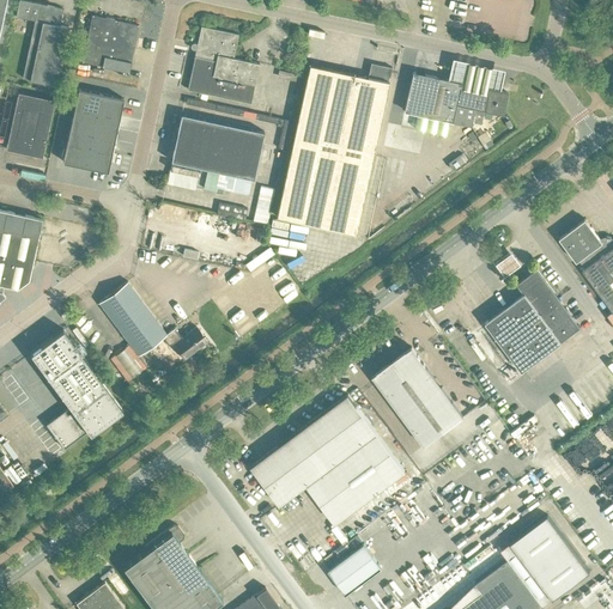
[(30,81),(29,81),(55,87),(67,29),(59,28),(62,11),(19,1),(16,18),(35,23),(22,80),(30,81)]
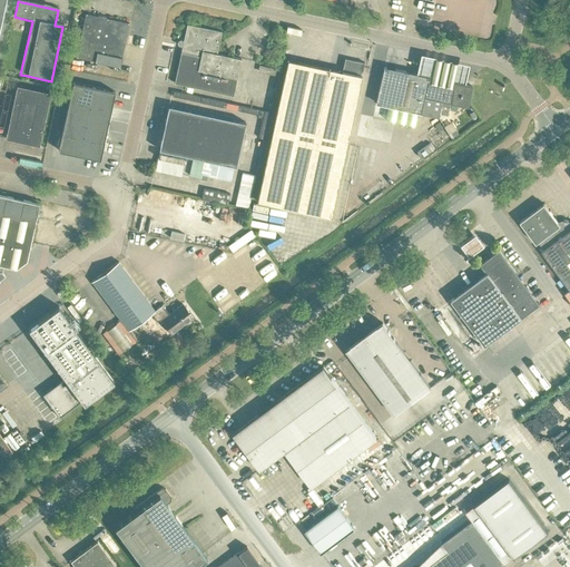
[(95,64),(119,69),(121,59),(129,26),(85,16),(76,59),(95,64)]
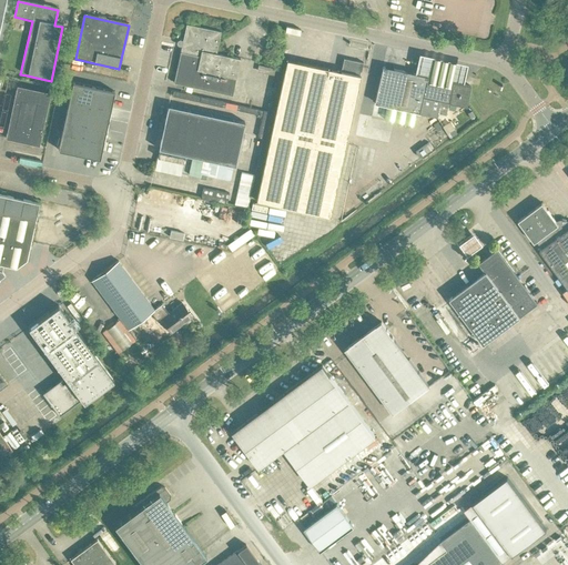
[(179,48),(181,49),(173,86),(232,98),(240,61),(216,56),(221,34),(185,27),(182,43),(180,42),(179,48)]
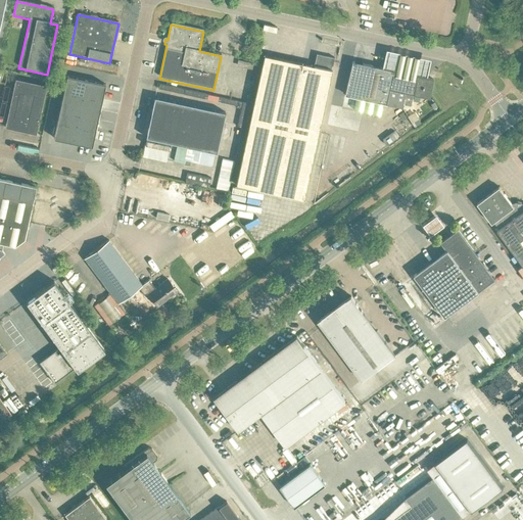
[(393,73),(392,77),(415,82),(416,78),(426,80),(427,73),(429,65),(429,61),(385,52),(384,56),(382,65),(381,69),(393,73)]
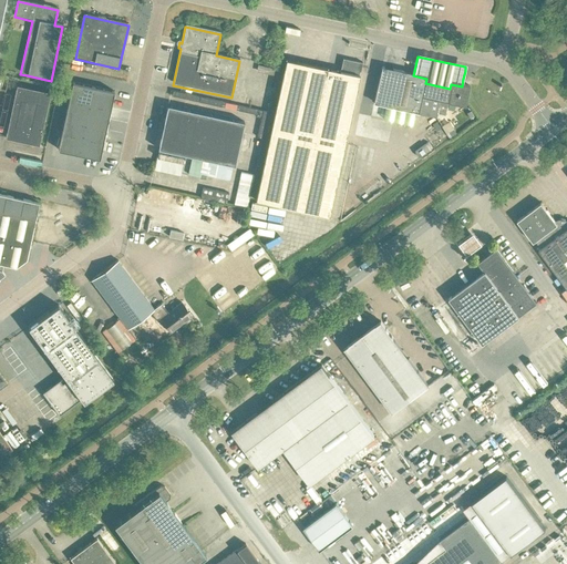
[(255,203),(329,218),(344,147),(359,78),(358,78),(359,73),(360,74),(362,64),(342,60),(340,73),(286,62),(255,203)]
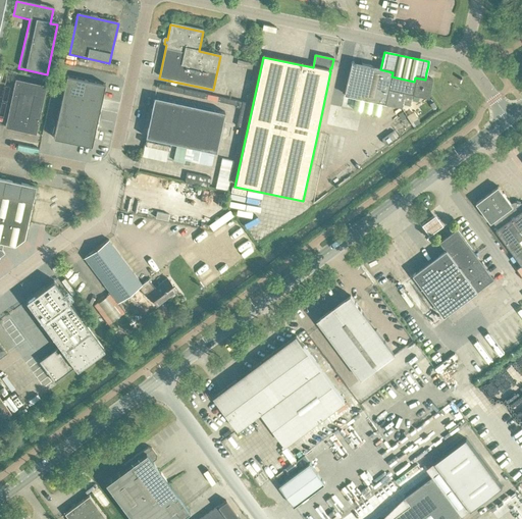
[(392,76),(393,72),(361,65),(357,64),(352,63),(344,96),(350,97),(354,99),(381,104),(385,105),(400,108),(401,106),(409,108),(412,96),(427,99),(428,97),(431,81),(425,80),(415,78),(414,82),(392,76)]
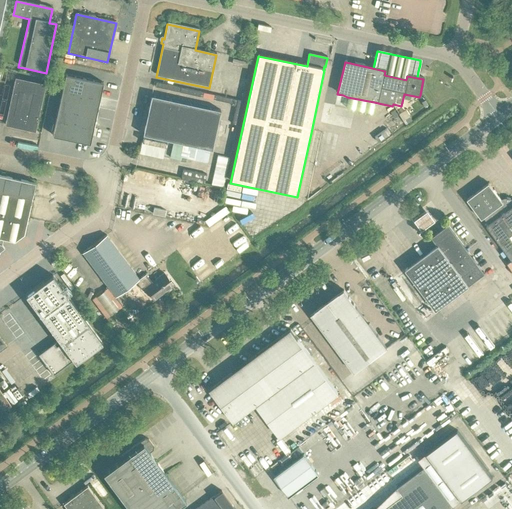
[(103,84),(65,76),(52,137),(89,145),(103,84)]
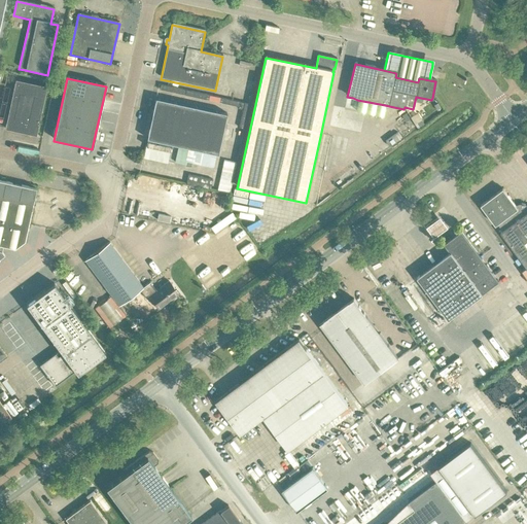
[(4,130),(35,137),(38,124),(46,88),(15,81),(6,121),(4,130)]
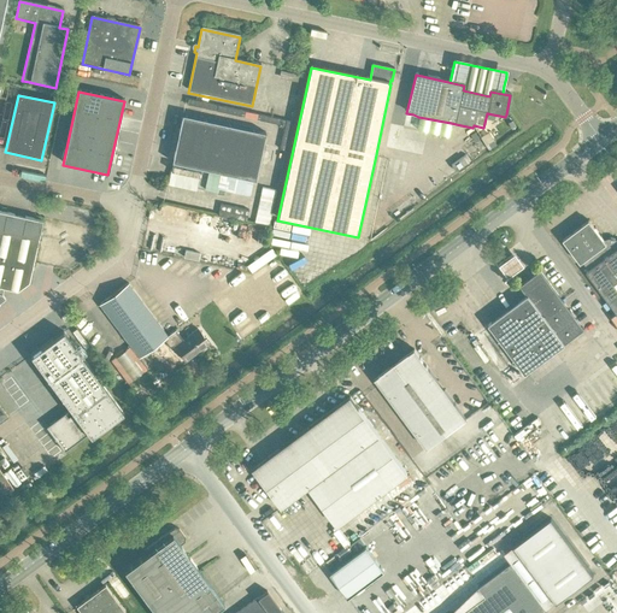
[(171,164),(254,182),(265,135),(182,117),(171,164)]
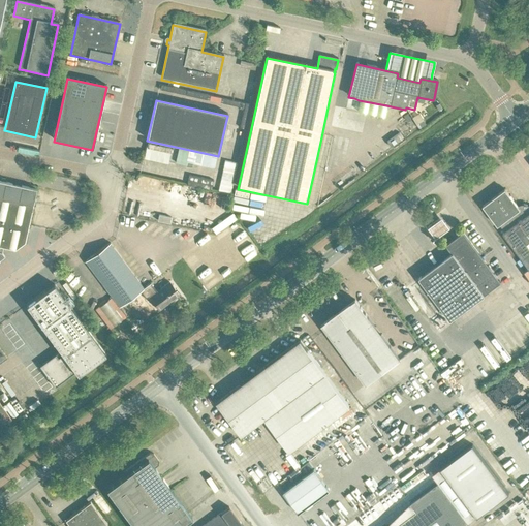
[(386,145),(390,150),(402,141),(398,135),(386,145)]
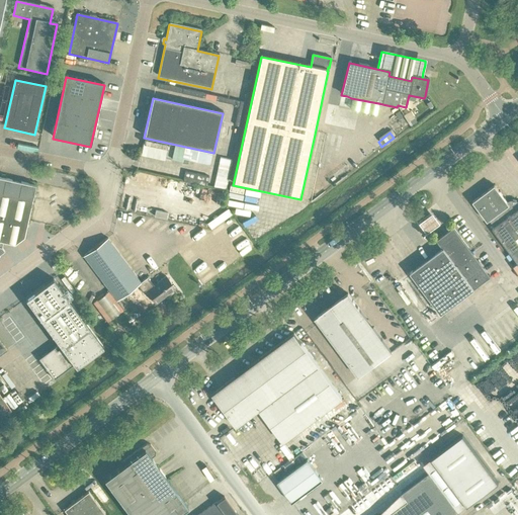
[(167,151),(143,146),(141,157),(165,162),(167,151)]
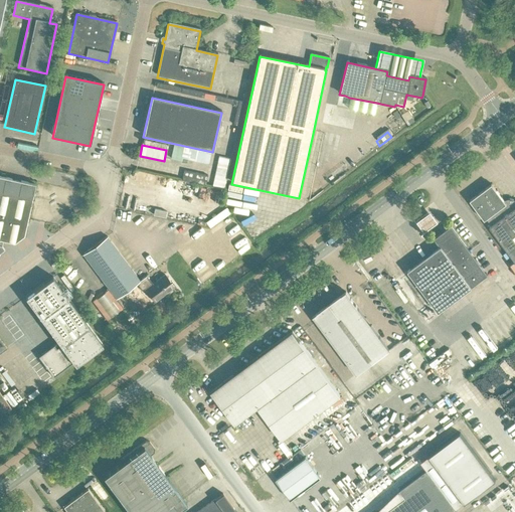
[(212,187),(223,190),(229,161),(218,159),(212,187)]
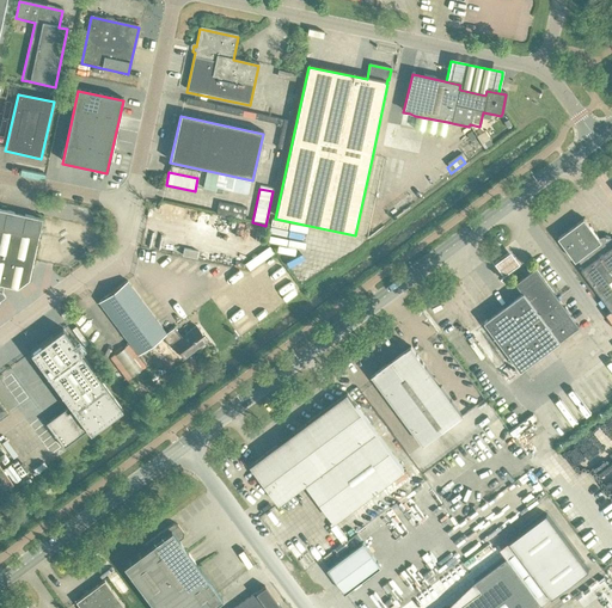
[(219,203),(218,214),(245,217),(246,207),(219,203)]
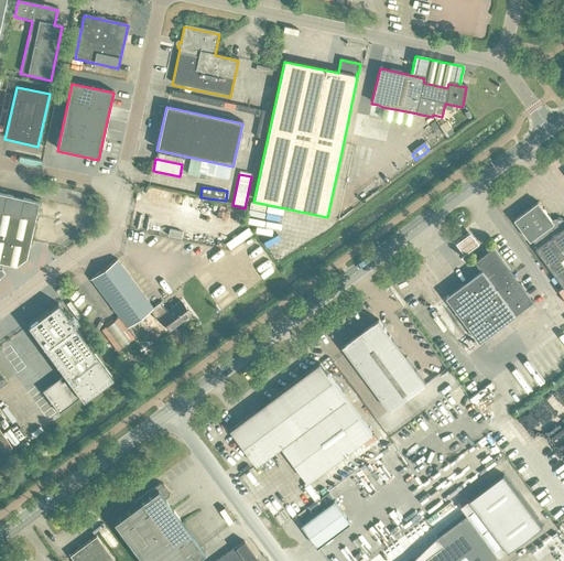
[(0,194),(0,279),(4,276),(2,272),(3,265),(15,267),(25,259),(39,203),(0,194)]
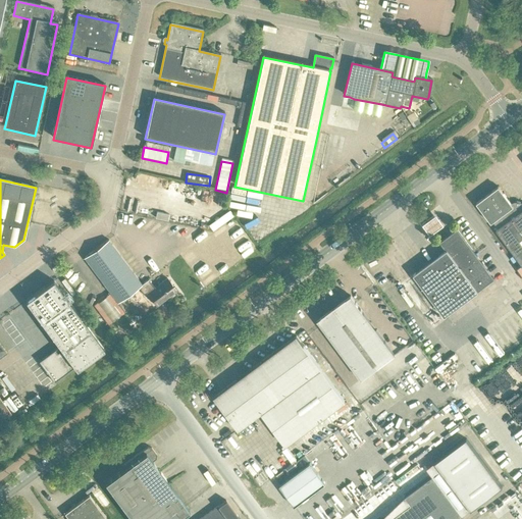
[(68,206),(71,193),(42,187),(39,199),(68,206)]
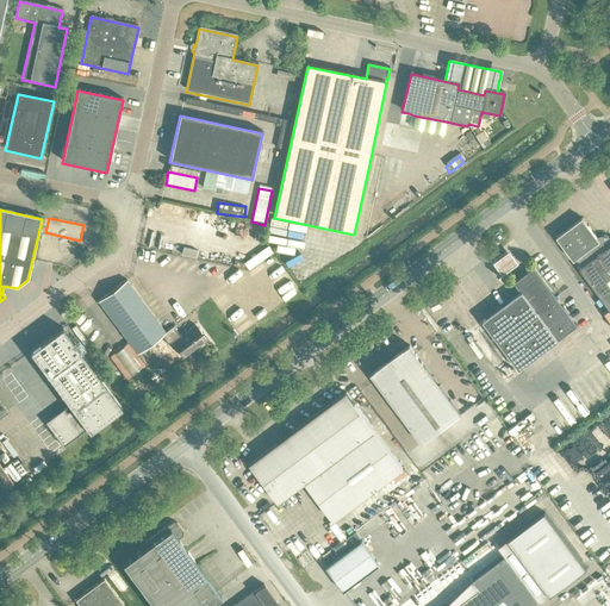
[(580,272),(609,311),(609,239),(608,239),(605,238),(604,238),(602,238),(601,238),(599,239),(597,239),(583,220),(556,239),(574,262),(576,261),(583,269),(580,272)]
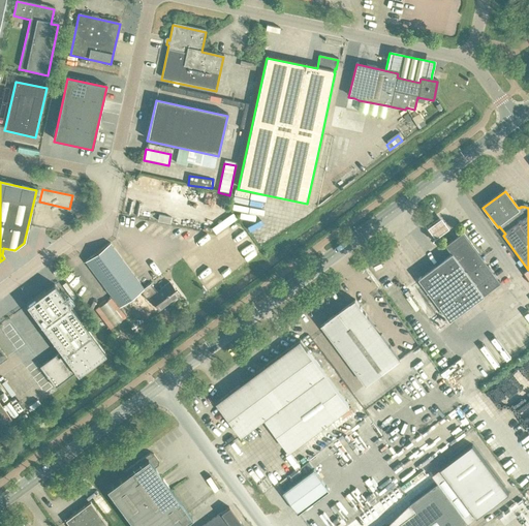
[(436,237),(450,227),(442,216),(428,226),(436,237)]
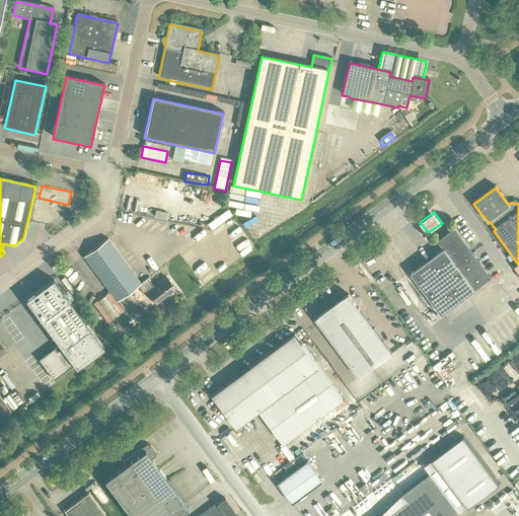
[(444,250),(411,275),(442,316),(492,280),(454,230),(438,242),(444,250)]
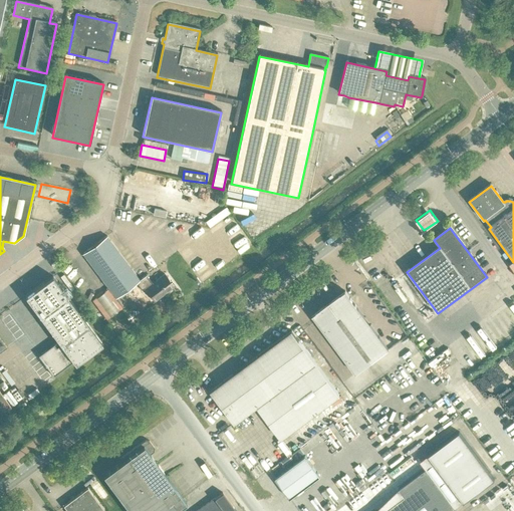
[(115,299),(137,284),(142,290),(145,289),(155,302),(174,288),(165,276),(151,286),(145,277),(140,281),(107,237),(82,255),(115,299)]
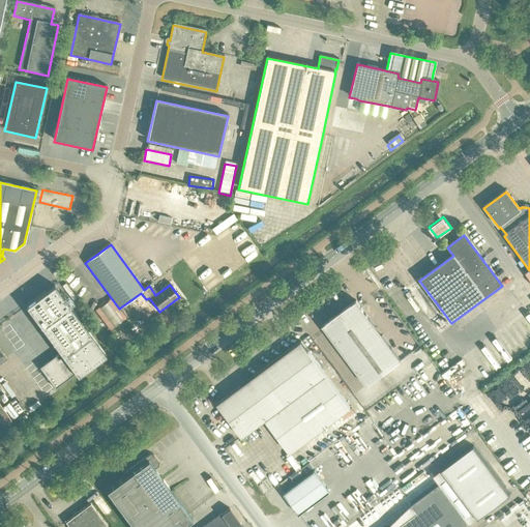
[(55,357),(39,369),(55,390),(105,353),(89,332),(88,332),(54,287),(26,308),(62,357),(58,360),(55,357)]
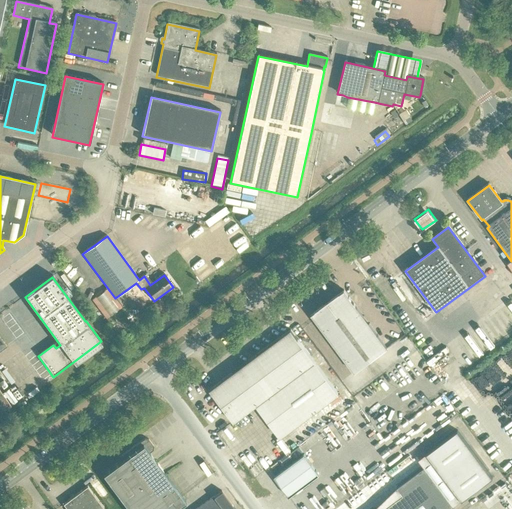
[(312,316),(354,373),(387,349),(344,291),(312,316)]
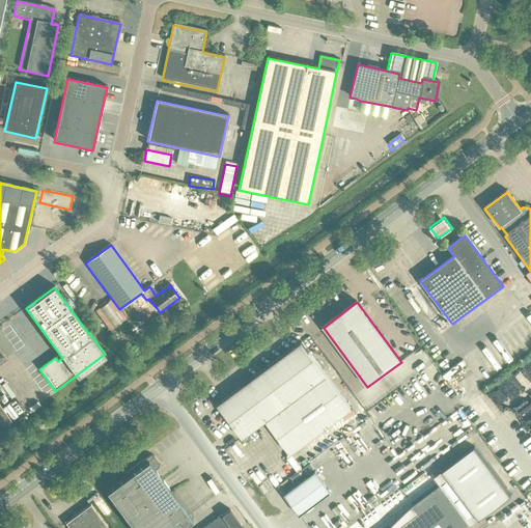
[(278,413),(303,446),(351,410),(302,343),(218,406),(243,439),(278,413)]
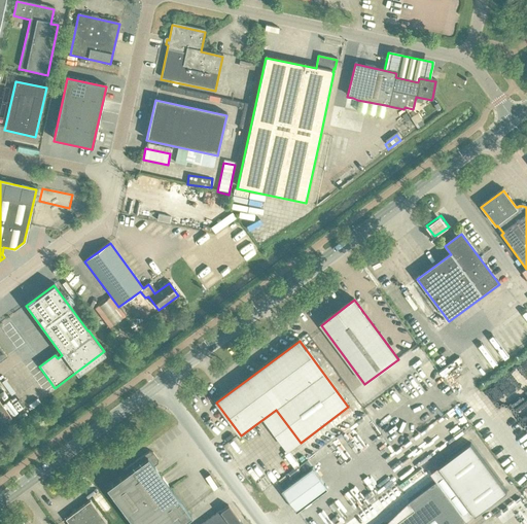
[(0,427),(11,419),(0,404),(0,362),(6,358),(0,349),(0,427)]
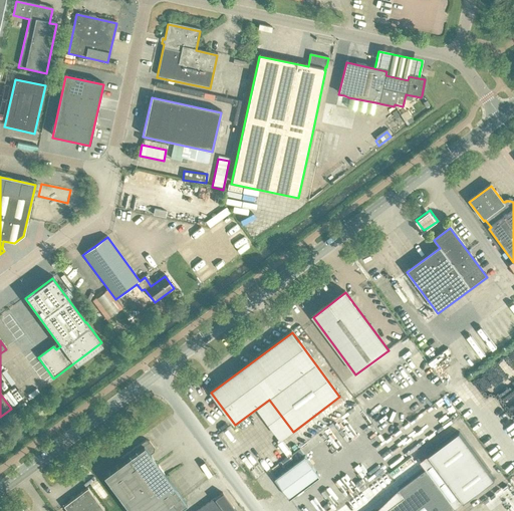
[(510,393),(502,394),(513,421),(513,400),(511,399),(510,393)]
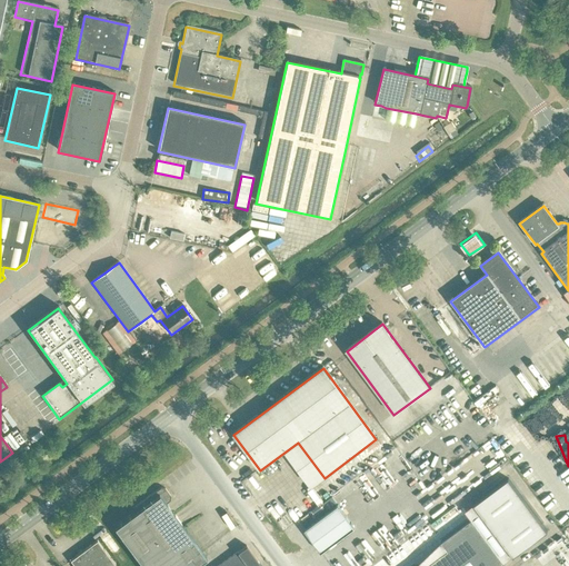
[(509,480),(475,506),(513,558),(548,533),(509,480)]
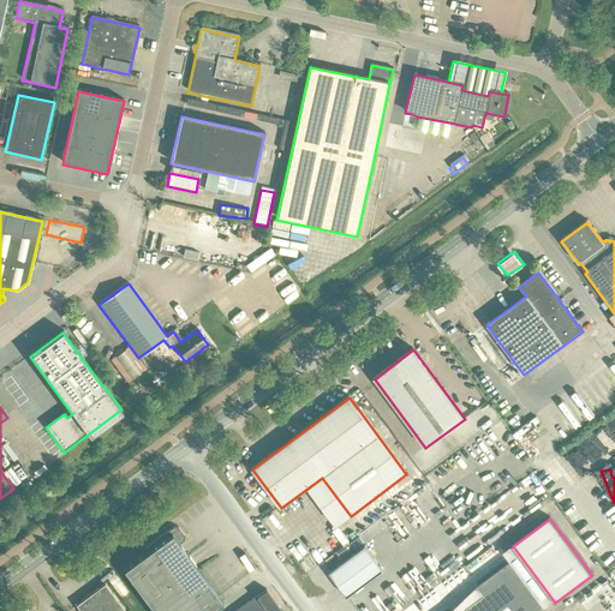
[(144,550),(147,553),(124,570),(153,610),(213,610),(222,604),(179,545),(183,541),(184,537),(178,529),(173,528),(144,550)]
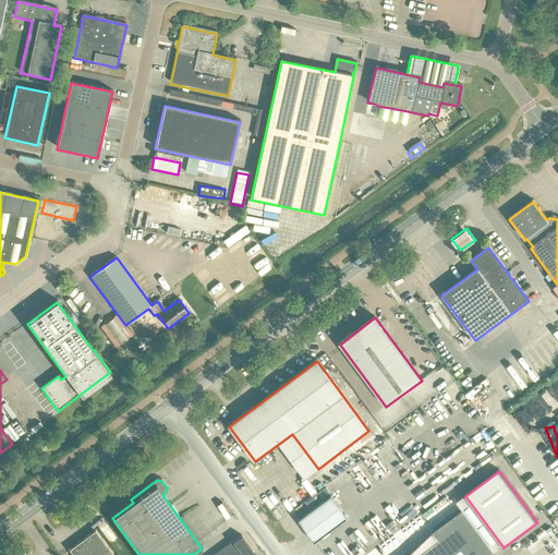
[(299,521),(315,543),(348,519),(332,497),(299,521)]
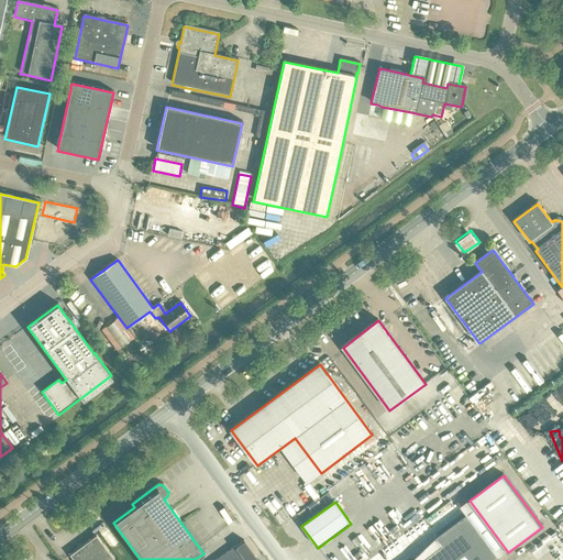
[(498,559),(466,516),(437,538),(443,547),(424,559),(498,559)]
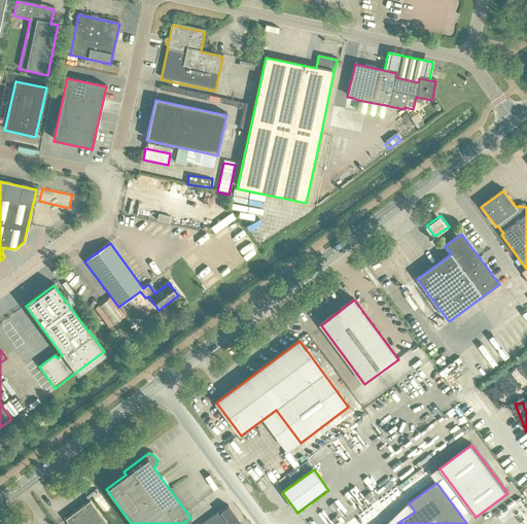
[(65,521),(67,523),(106,523),(90,501),(65,521)]
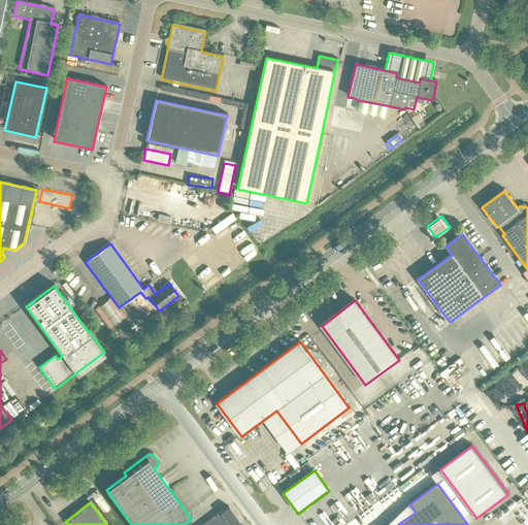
[(240,524),(229,509),(206,524),(240,524)]
